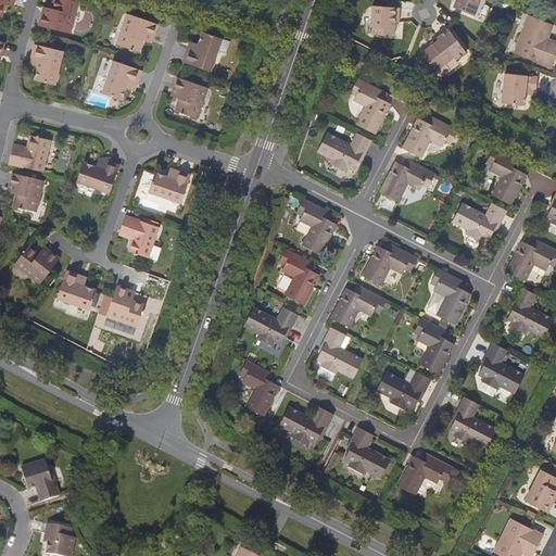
[(0,0),(0,16),(1,17),(4,5),(5,0),(9,0),(13,1),(13,0),(0,0)]
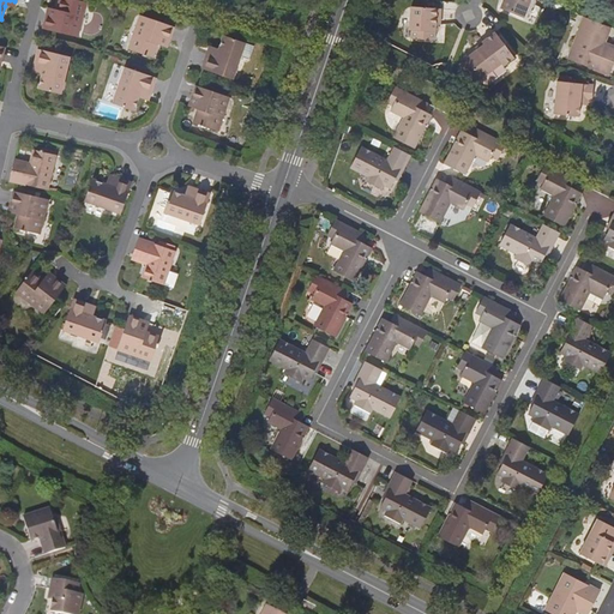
[(55,16),(47,14),(43,30),(53,32),(76,37),(84,4),(72,0),(59,0),(58,10),(55,16)]
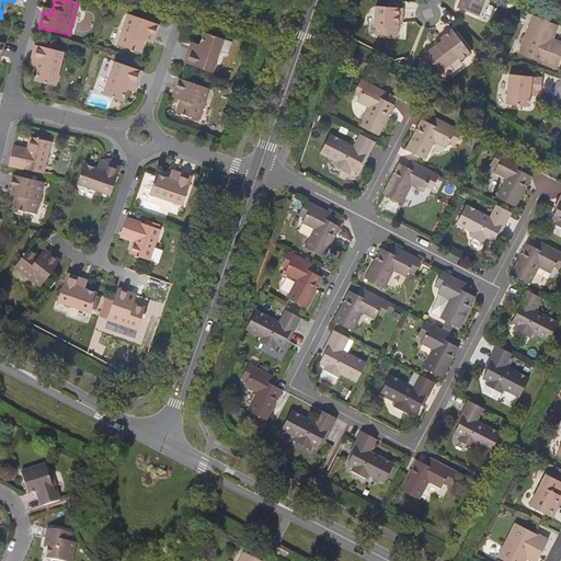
[(461,0),(459,9),(481,18),(487,0),(461,0)]
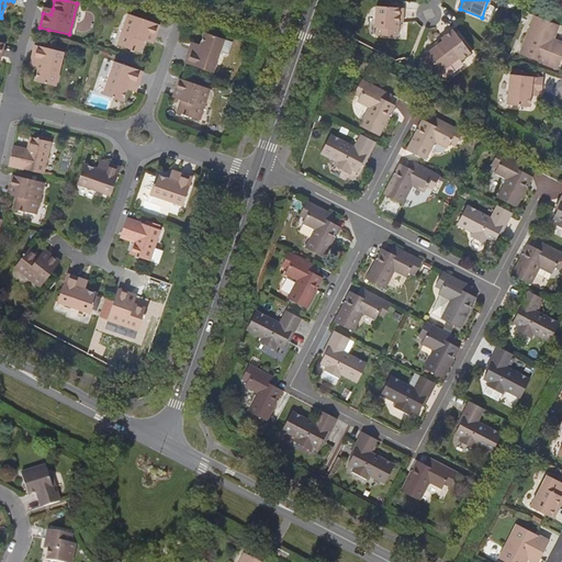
[(378,29),(377,36),(398,37),(398,23),(403,24),(404,9),(377,7),(374,27),(378,29)]
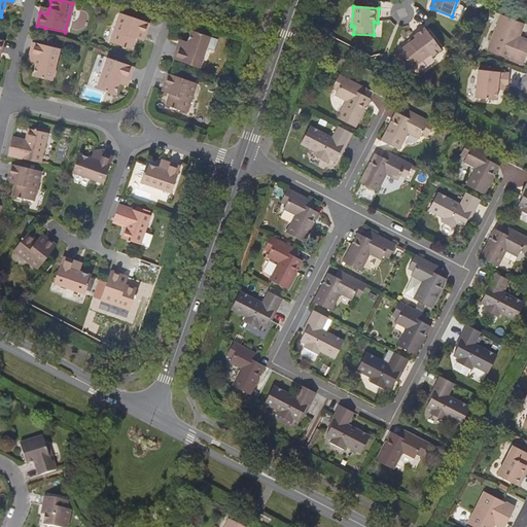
[(112,43),(132,50),(136,39),(138,34),(145,37),(149,24),(144,22),(121,13),(112,43)]
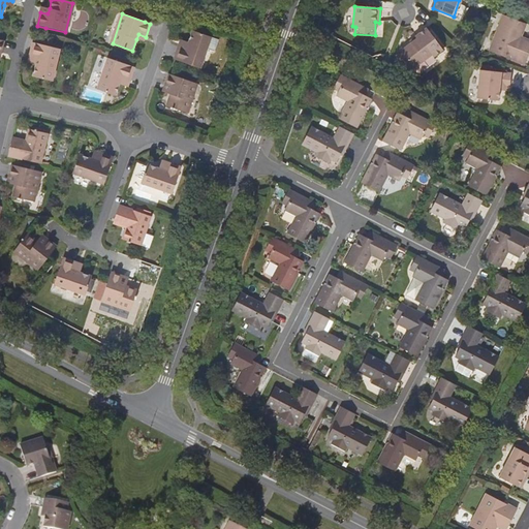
[(528,50),(518,45),(522,36),(527,24),(505,14),(491,51),(525,64),(528,53),(528,50)]
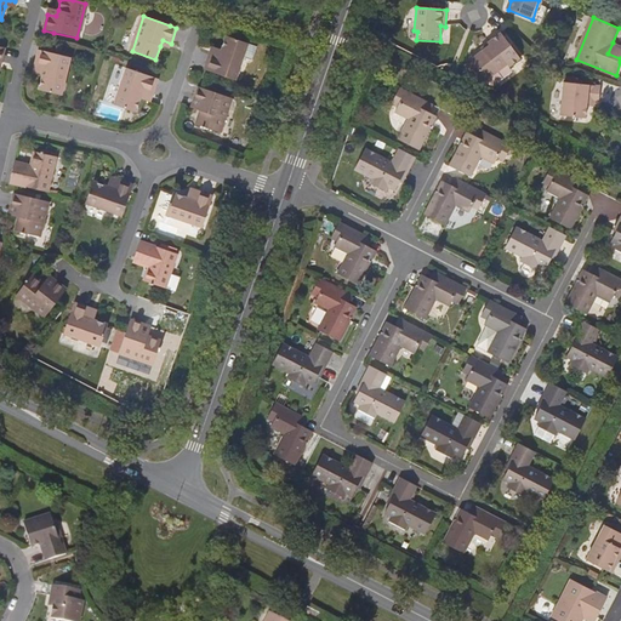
[(490,44),(483,50),(469,60),(485,80),(508,63),(511,67),(522,58),(502,32),(488,41),(490,44)]
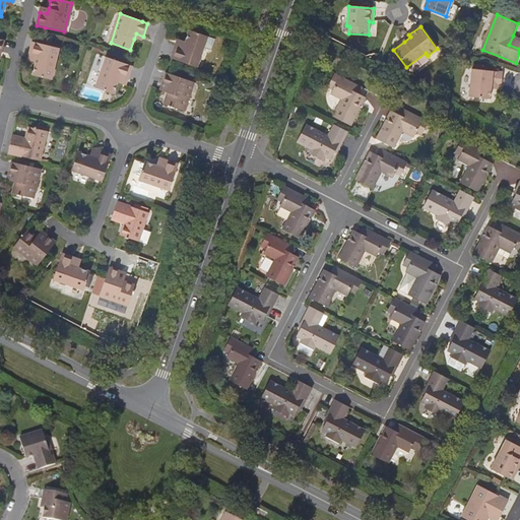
[(216,40),(190,30),(186,42),(184,47),(177,45),(172,59),(179,62),(197,68),(204,49),(212,52),(216,40)]
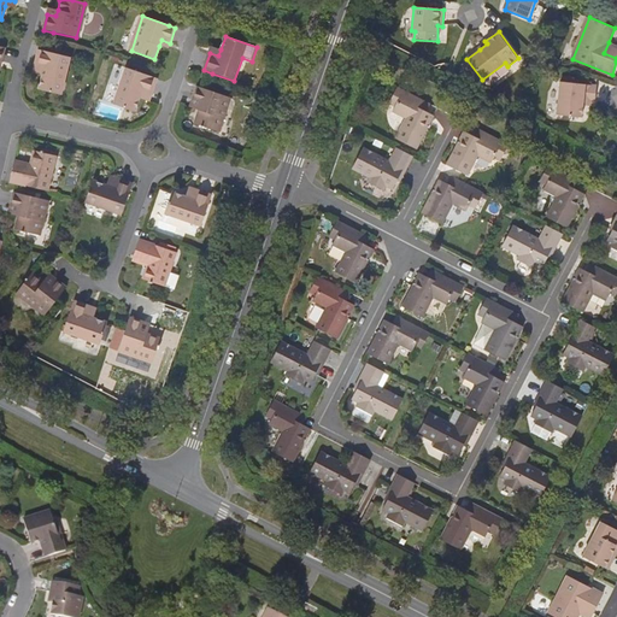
[(616,46),(609,42),(604,53),(616,58),(616,46)]
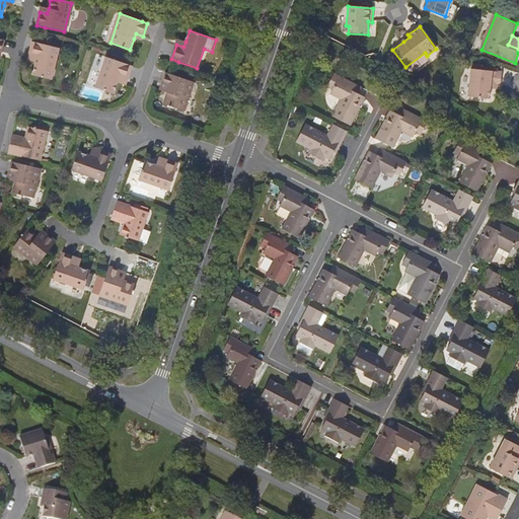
[(36,57),(35,62),(33,74),(53,78),(60,49),(41,44),(32,42),(29,55),(36,57)]
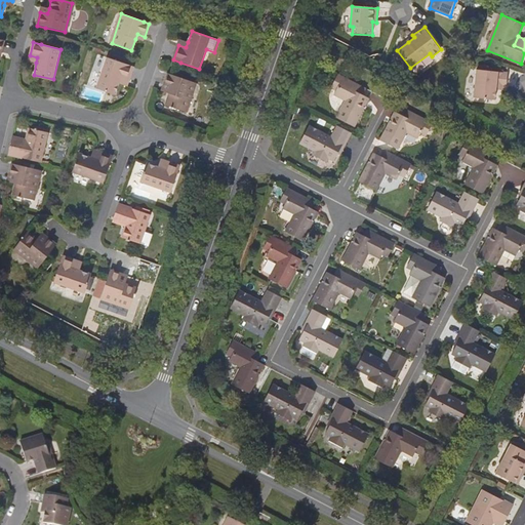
[(98,54),(89,84),(96,86),(106,56),(98,54)]
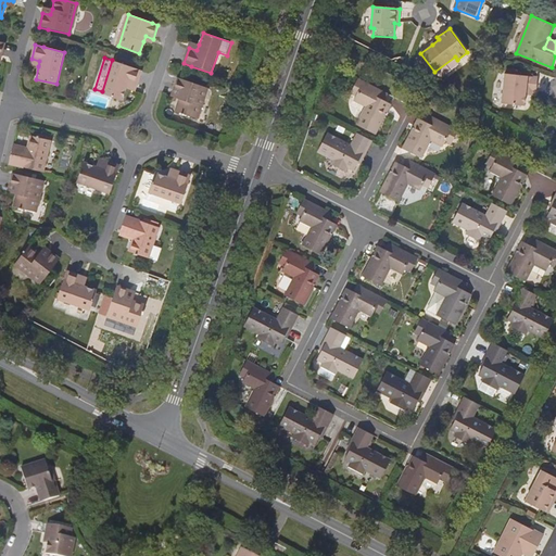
[(128,84),(137,87),(142,72),(134,68),(114,62),(103,95),(122,101),(126,89),(128,84)]
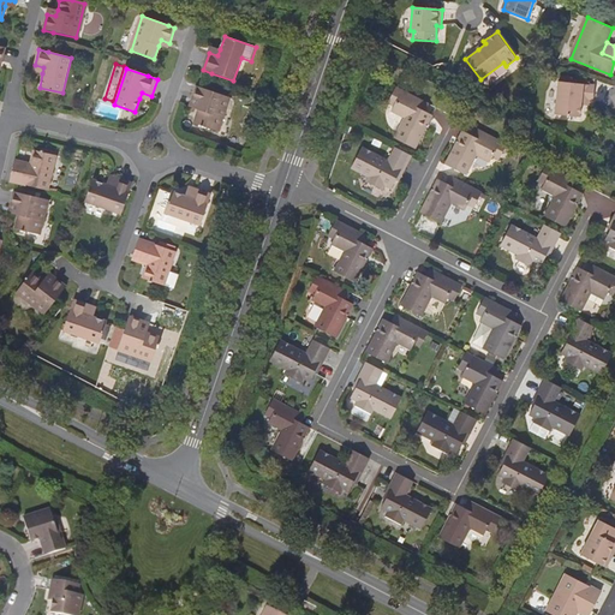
[(581,100),(589,101),(592,101),(593,85),(559,81),(555,114),(579,117),(580,105),(581,100)]
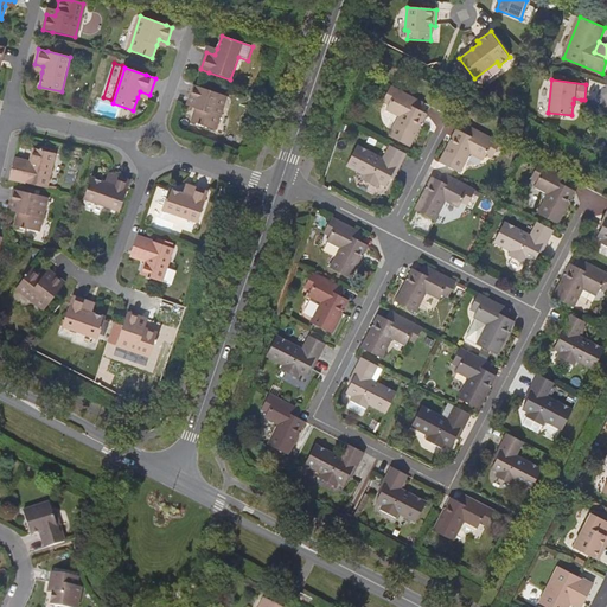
[(225,97),(203,88),(195,85),(189,101),(197,103),(195,109),(190,122),(213,131),(225,97)]
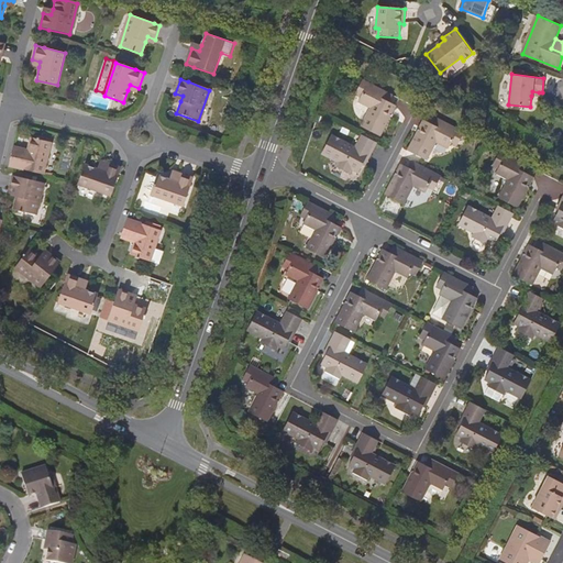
[(397,106),(389,101),(384,99),(387,92),(362,79),(359,87),(364,89),(361,96),(357,101),(371,108),(361,127),(381,136),(390,117),(388,116),(390,112),(392,113),(397,106)]
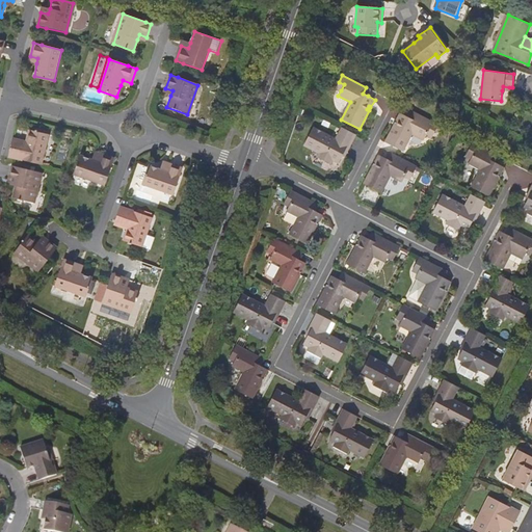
[(410,110),(407,116),(413,120),(416,113),(410,110)]
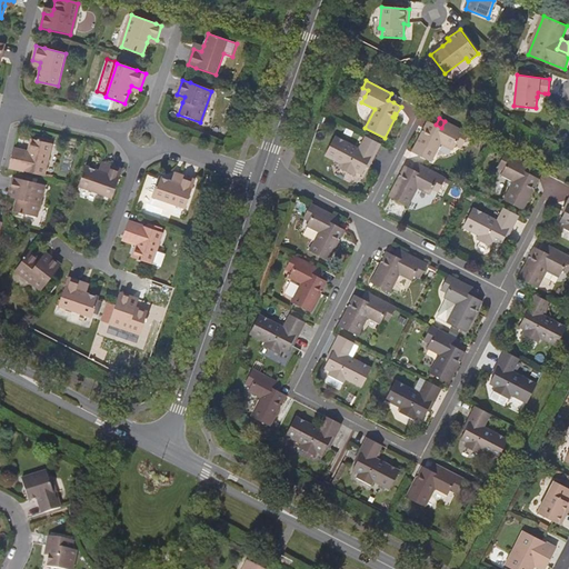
[(466,141),(469,133),(445,121),(441,128),(436,125),(428,121),(425,128),(427,129),(425,133),(422,132),(412,151),(431,162),(441,143),(455,150),(457,145),(460,138),(466,141)]
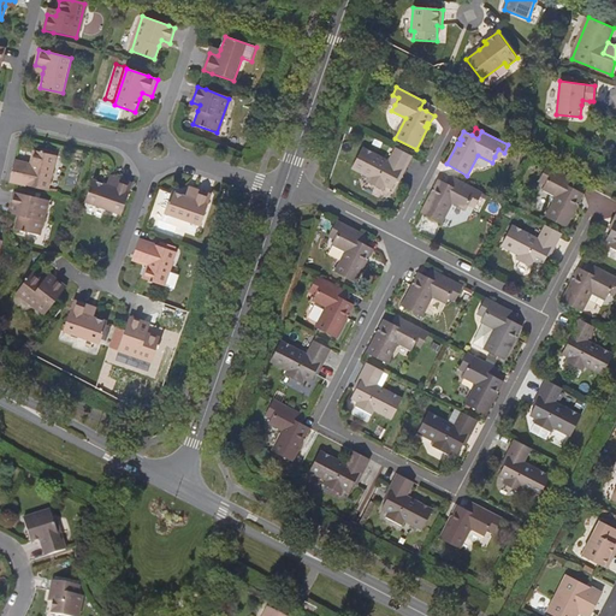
[(404,169),(412,155),(395,146),(388,160),(362,147),(351,169),(369,178),(367,182),(384,190),(385,187),(392,189),(403,169),(404,169)]
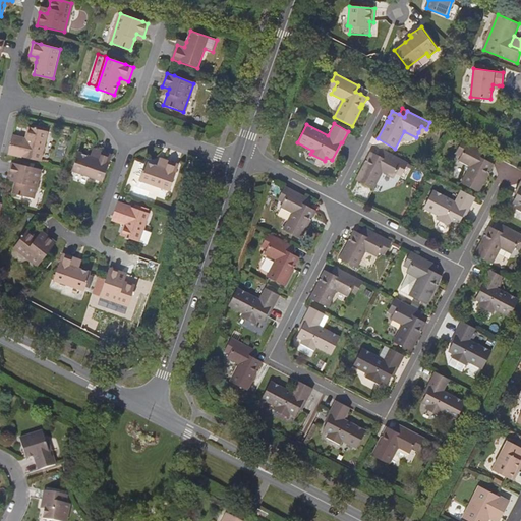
[(30,125),(25,139),(24,143),(11,141),(8,154),(17,156),(40,162),(47,129),(30,125)]
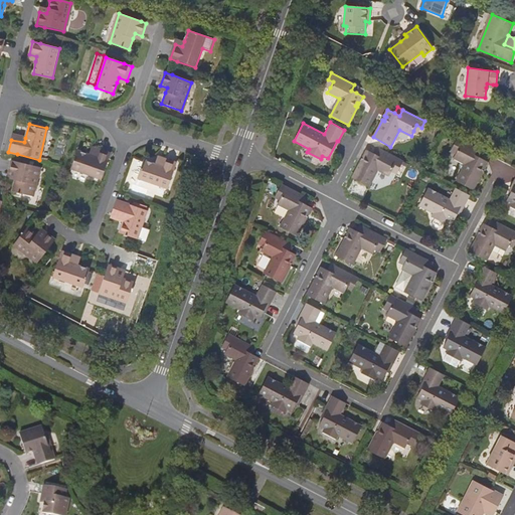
[(25,138),(12,134),(11,140),(24,142),(25,138)]
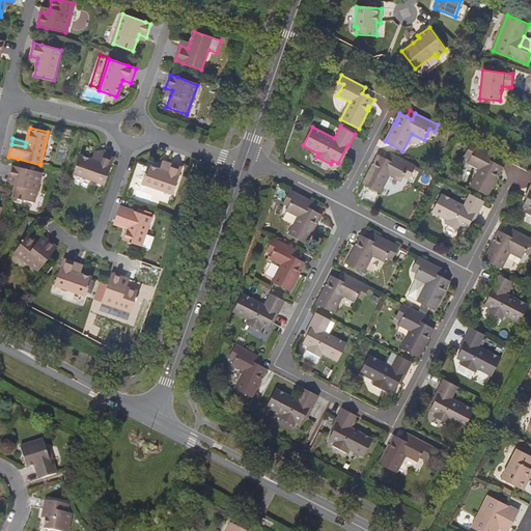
[(472,142),(469,149),(473,151),(470,158),(468,163),(479,169),(471,187),(488,196),(499,177),(497,176),(498,173),(500,174),(504,167),(497,163),(492,160),(495,154),(472,142)]
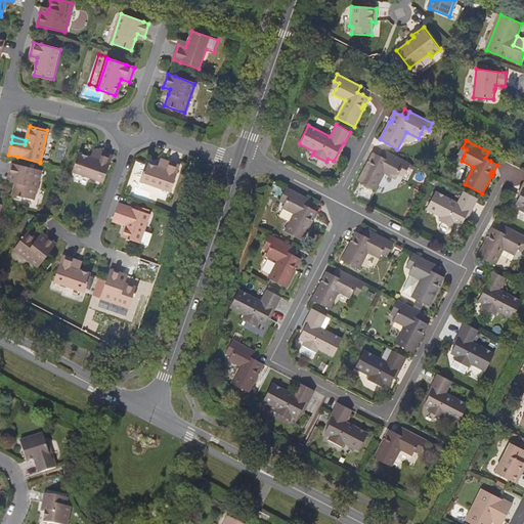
[(383,149),(380,156),(385,159),(388,153),(383,149)]
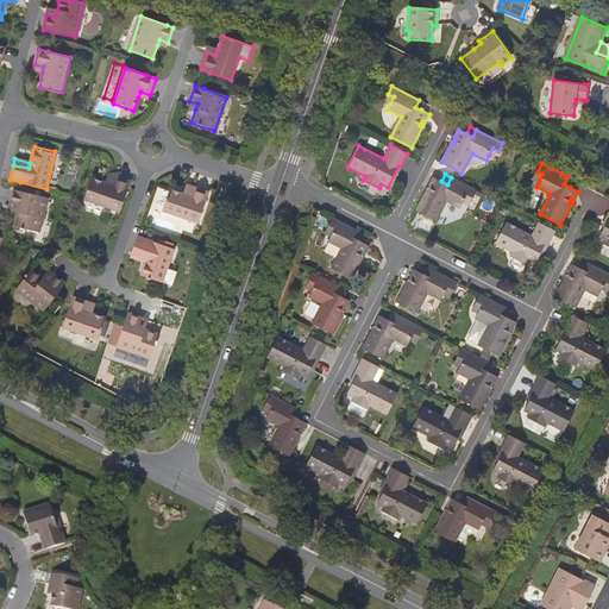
[(111,186),(105,183),(92,179),(85,200),(120,212),(129,188),(131,182),(114,176),(111,186)]
